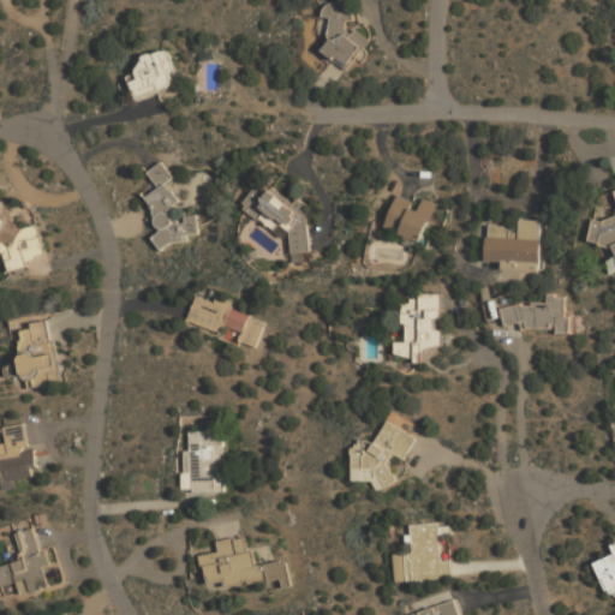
[(352,0),(324,0),(324,17),(329,17),(327,58),(364,60),(365,33),(351,31),(352,0)]
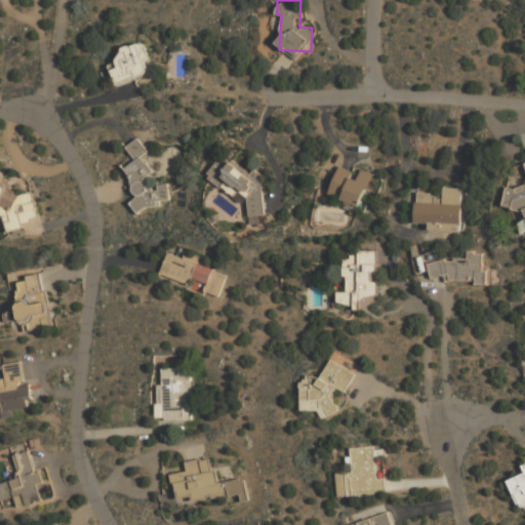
[(118,63),(112,64),(114,80),(149,76),(145,43),(116,47),(118,63)]
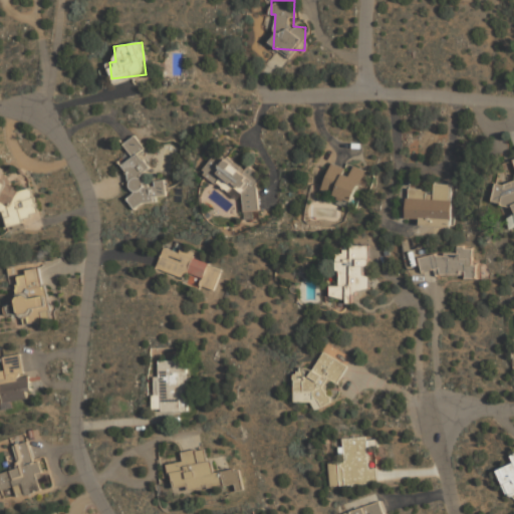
[(165,180),(151,181),(149,179),(148,165),(140,152),(145,149),(136,135),(123,143),(132,157),(121,164),(127,173),(129,185),(135,193),(127,198),(135,208),(143,202),(151,202),(160,196),(166,195),(165,180)]
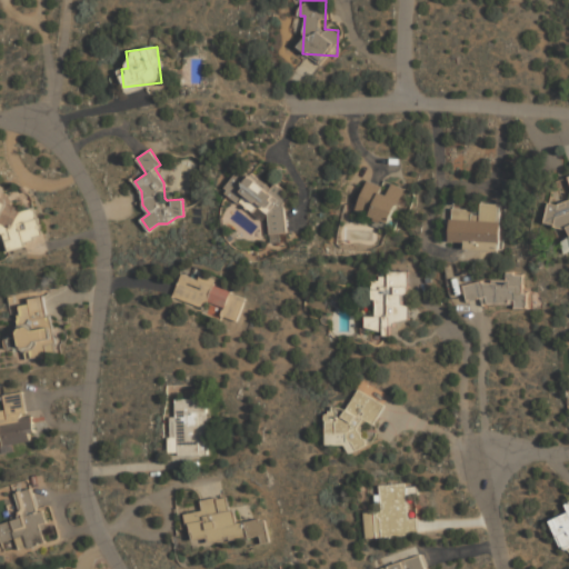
[(285,179),(228,182),(230,209),(268,207),(269,233),(288,232),(285,179)]
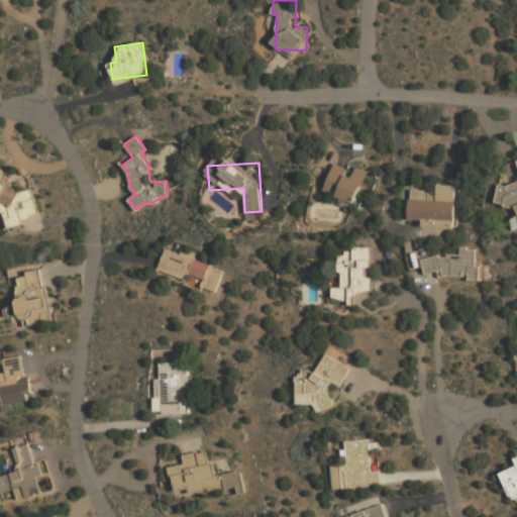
[(353,204),(369,172),(356,166),(353,173),(334,164),(322,189),(353,204)]
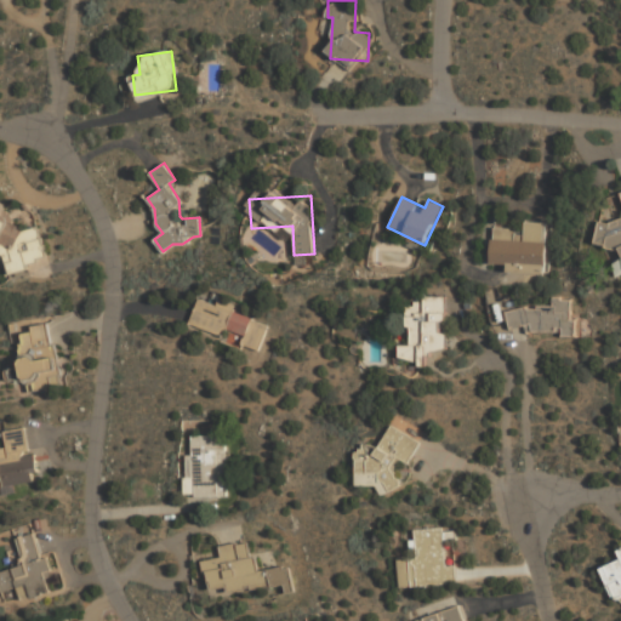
[(47,261),(39,226),(26,228),(12,221),(9,208),(0,203),(0,252),(5,256),(9,271),(47,261)]
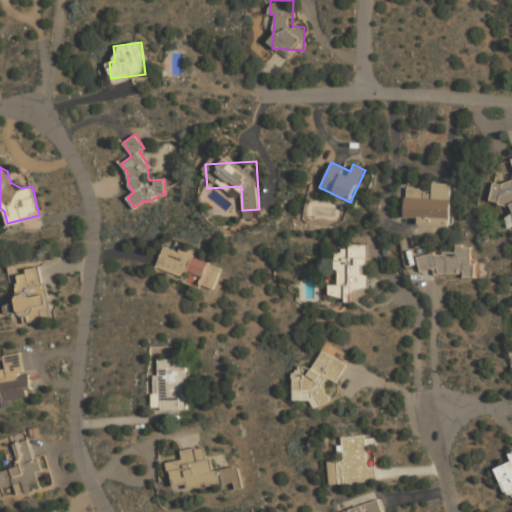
[(511,179),(491,184),(495,204),(511,200),(511,179)]
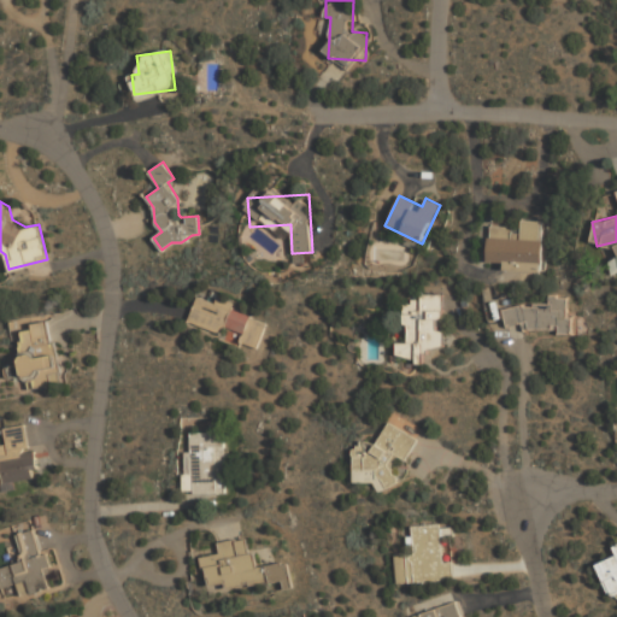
[(541,222),(521,222),(521,238),(488,238),(489,265),(542,264),(541,222)]
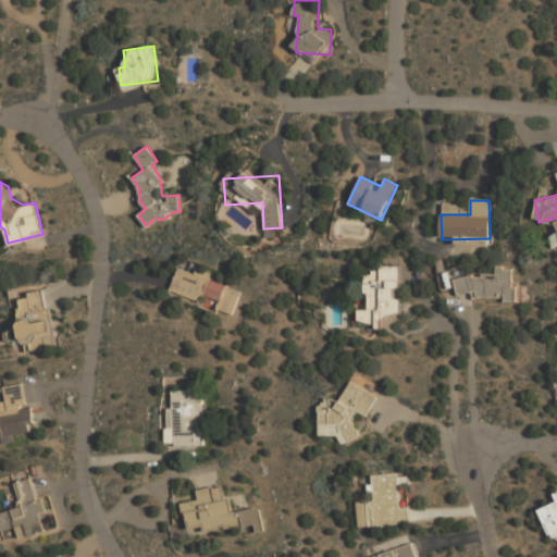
[(454,245),(489,246),(489,238),(454,237),(454,245)]
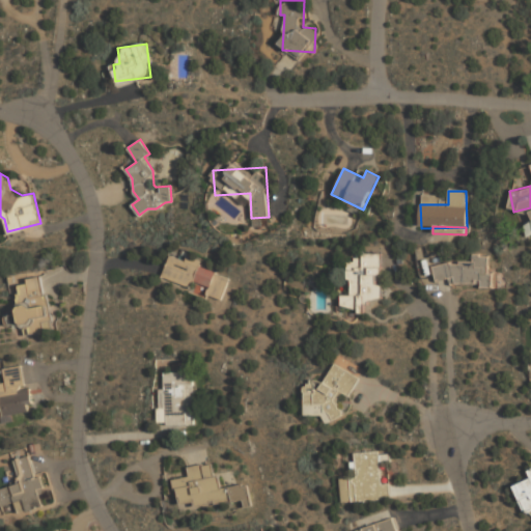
[(218,270),(187,257),(186,261),(171,255),(161,278),(206,298),(218,270)]
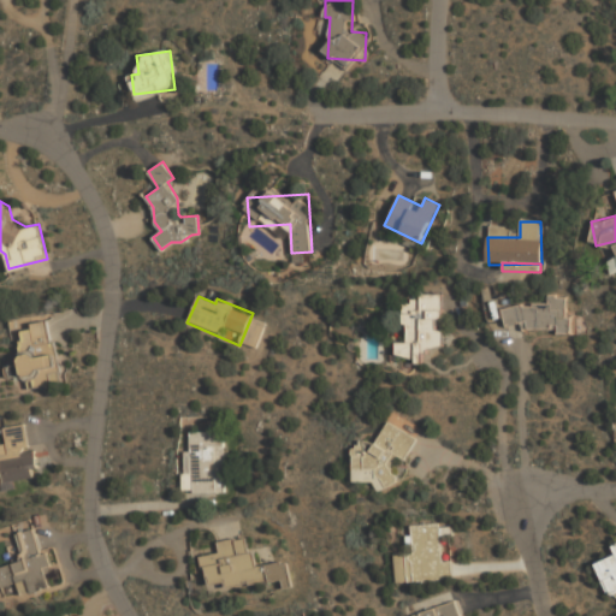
[(406,341),(397,342),(397,360),(424,360),(424,349),(443,349),(442,296),(404,296),(406,341)]
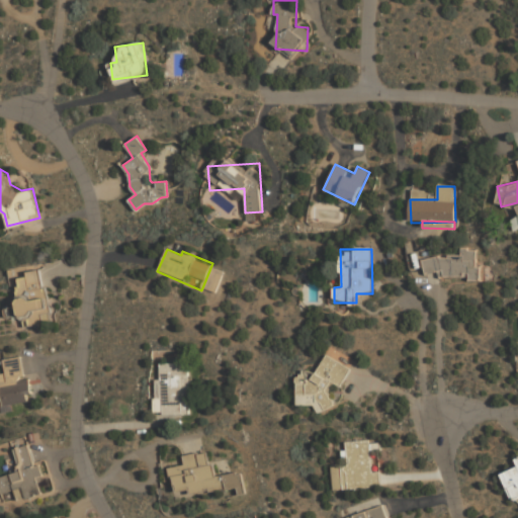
[(479,253),(424,254),(425,272),(442,272),(442,277),(479,276),(479,253)]
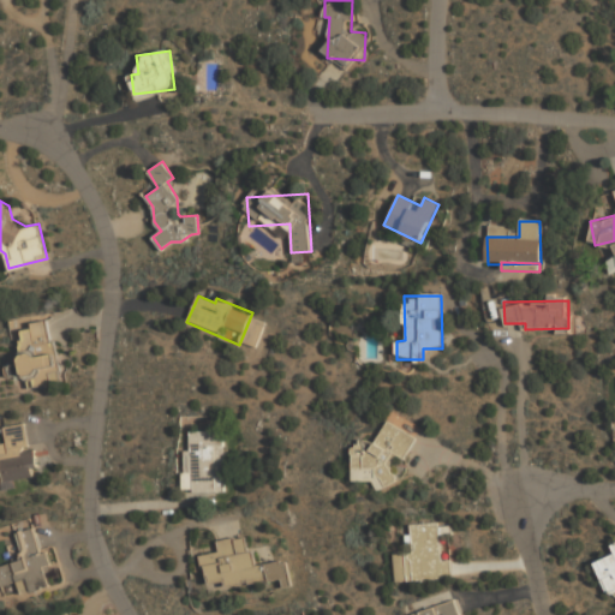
[(17,326),(22,363),(19,363),(23,388),(52,383),(51,371),(60,370),(52,321),(17,326)]
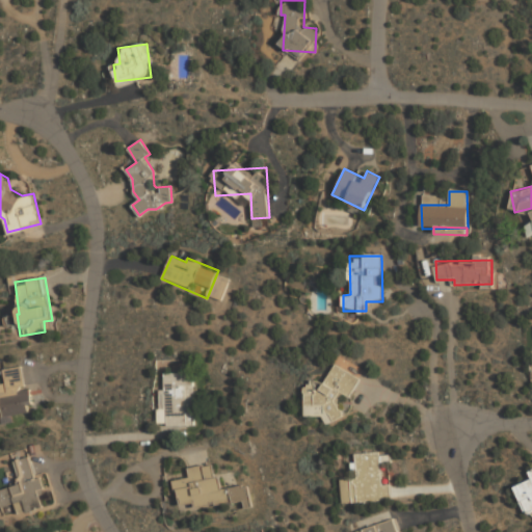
[(304,415),(317,416),(325,420),(339,421),(340,419),(341,397),(350,397),(358,381),(358,377),(336,364),(325,380),(310,379),(306,386),(304,415)]
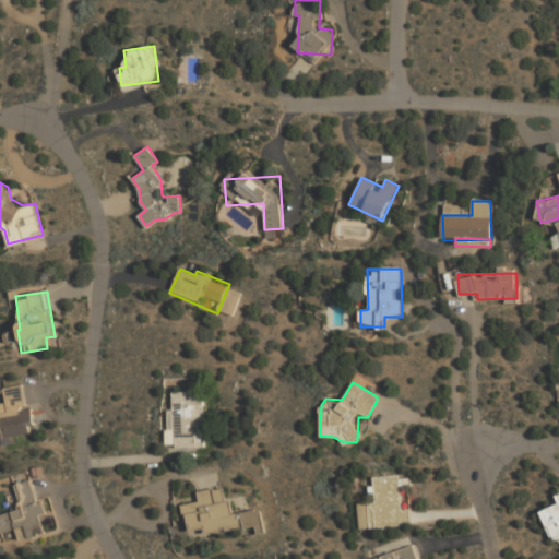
[(3,437),(34,431),(25,383),(4,388),(7,402),(0,403),(0,426),(1,426),(3,437)]
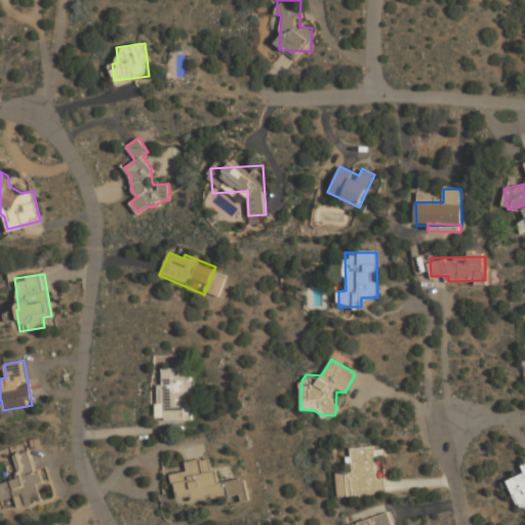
[(156,384),(156,418),(193,418),(193,367),(162,367),(162,384),(156,384)]
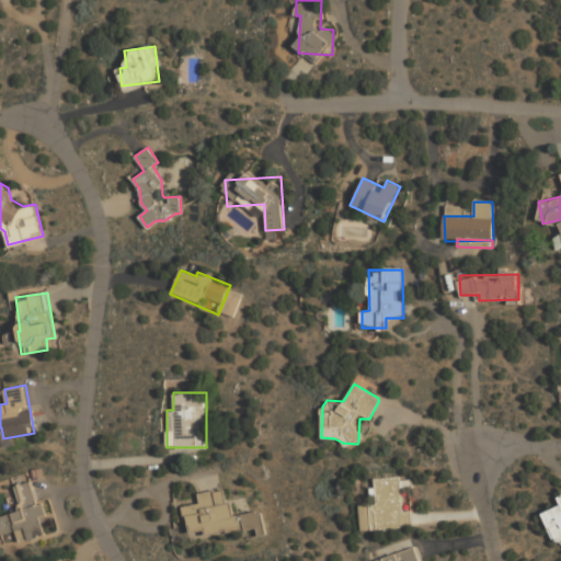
[(403,510),(402,488),(412,488),(411,476),(375,477),(376,504),(367,504),(368,530),(412,528),(412,510),(403,510)]
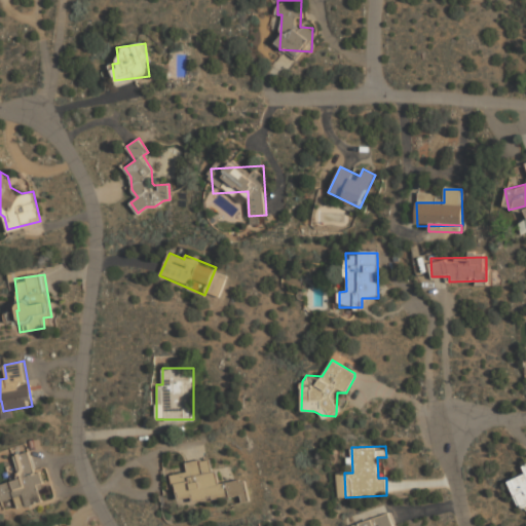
[(0,502),(14,499),(16,509),(42,501),(39,490),(46,488),(42,471),(36,473),(31,450),(13,454),(19,477),(0,481),(0,502)]
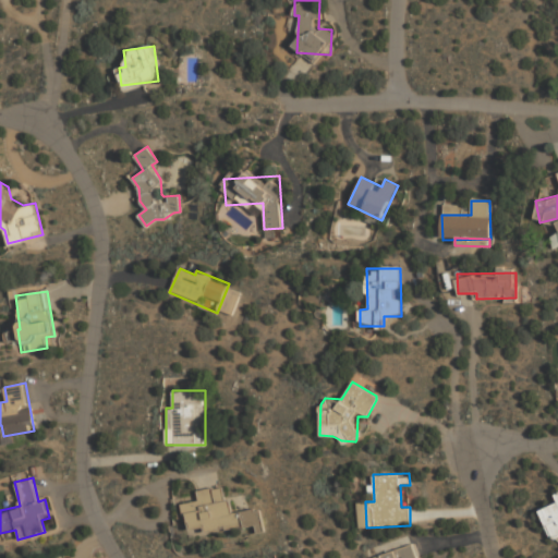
[(254,524),(255,531),(263,530),(259,508),(230,512),(226,485),(198,489),(199,500),(184,502),(189,534),(254,524)]
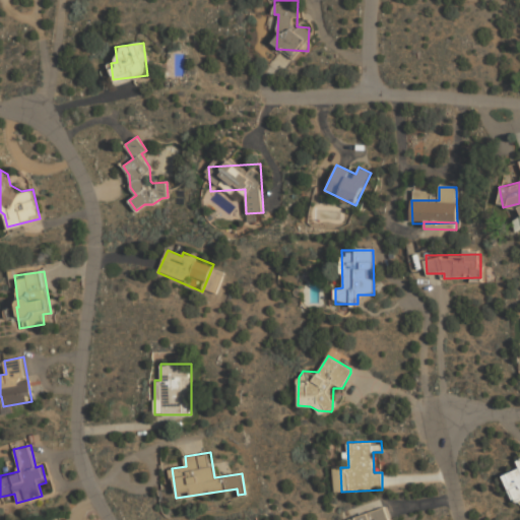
[(519,458),(517,460),(519,469),(503,475),(513,502),(519,499),(519,458)]
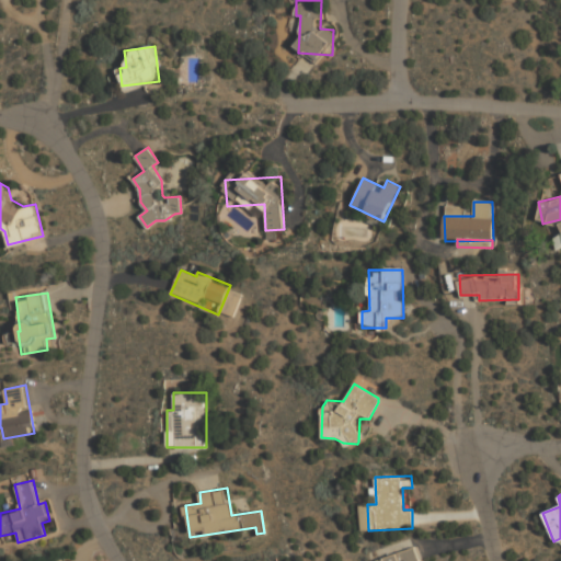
[(419,560),(415,547),(377,559),(377,560),(419,560)]
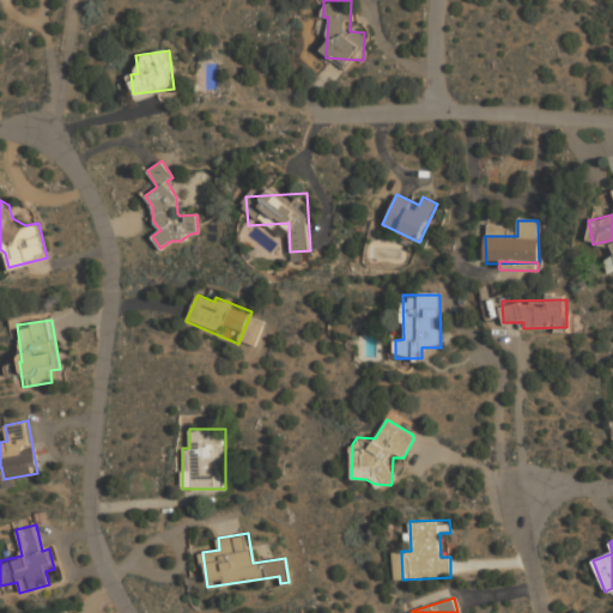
All buildings are outlined.
